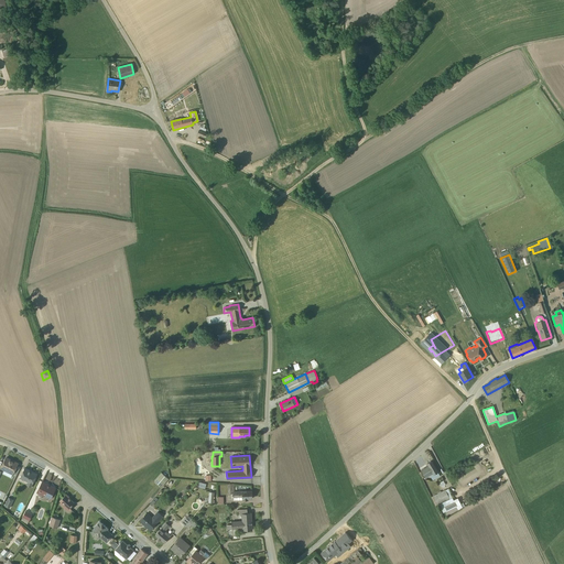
[(0,468),(12,475),(18,464),(6,457),(0,468)]
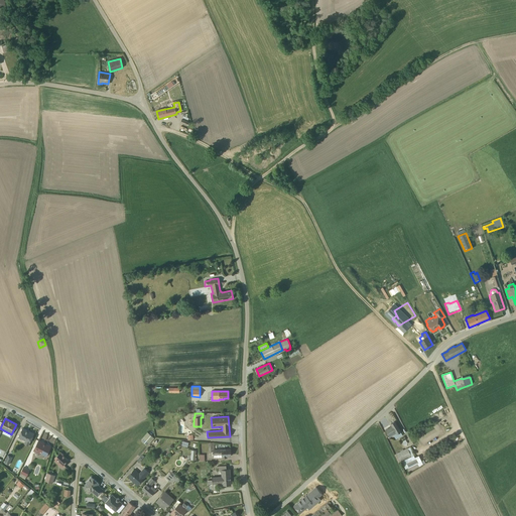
[(392,426),(385,430),(389,437),(393,435),(396,439),(402,436),(394,422),(391,424),(392,426)]
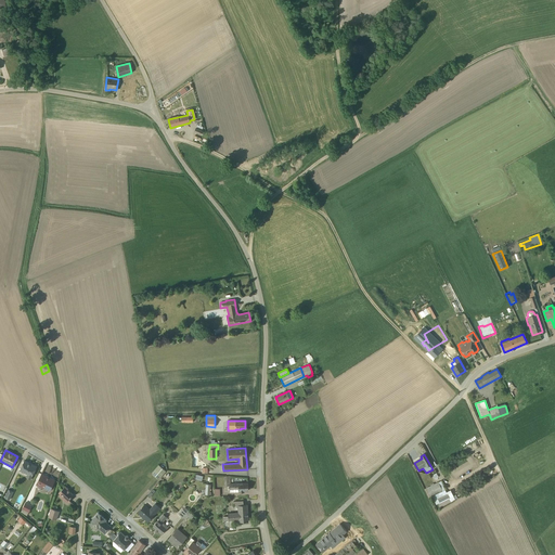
[(37,466),(24,461),(18,470),(27,475),(26,477),(30,479),(33,477),(31,476),(37,466)]
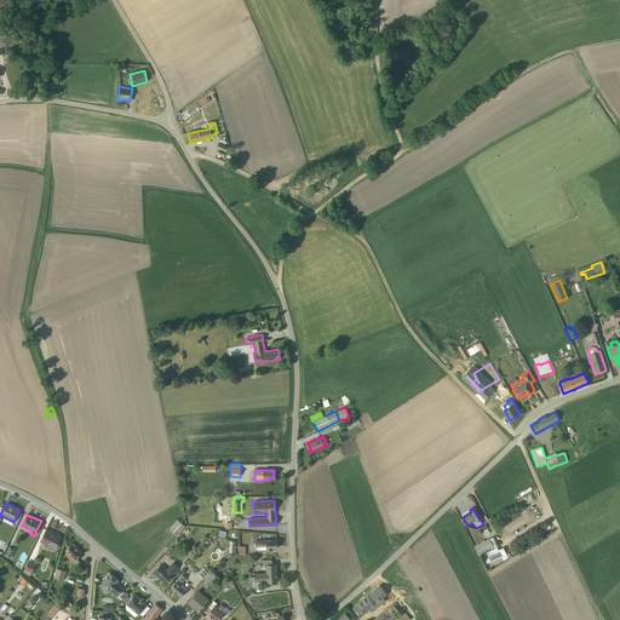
[(52,532),(46,529),(40,541),(55,549),(61,537),(56,534),(52,533),(52,532)]
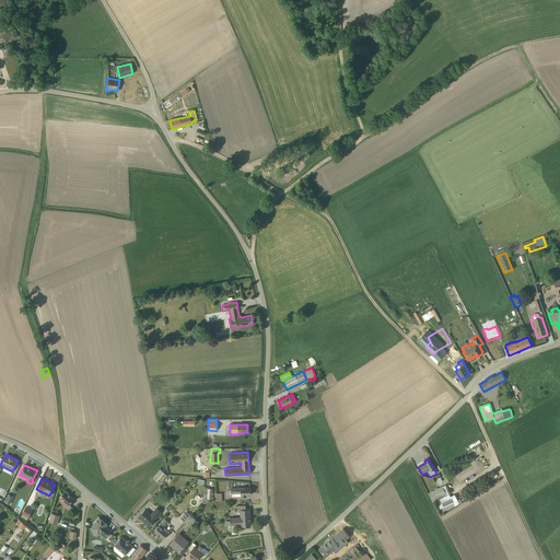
[(246,496),(251,494),(249,487),(233,488),(232,481),(232,480),(225,480),(226,490),(231,490),(232,497),(246,497),(246,496)]
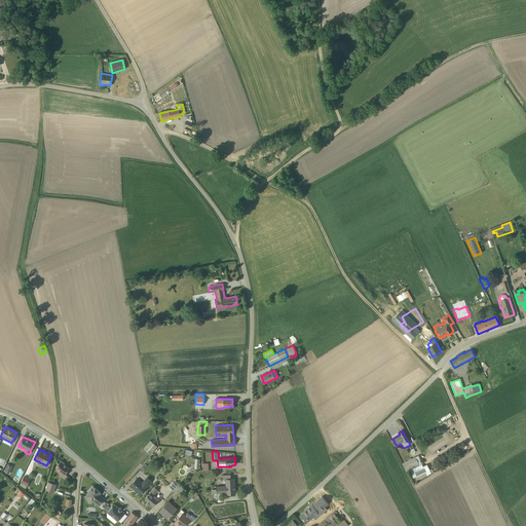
[(408,460),(403,462),(407,471),(416,466),(418,465),(419,464),(419,465),(422,464),(418,456),(415,457),(411,459),(411,458),(408,459),(408,460)]
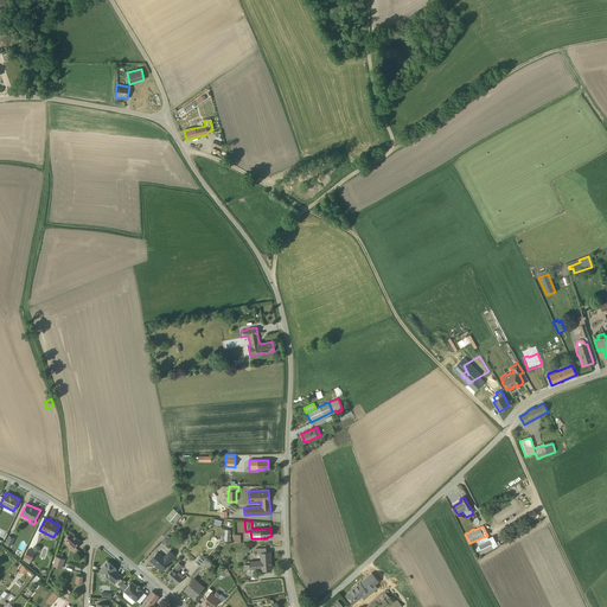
[(74,535),(71,531),(65,538),(66,540),(64,542),(74,550),(78,545),(77,544),(80,541),(74,535)]
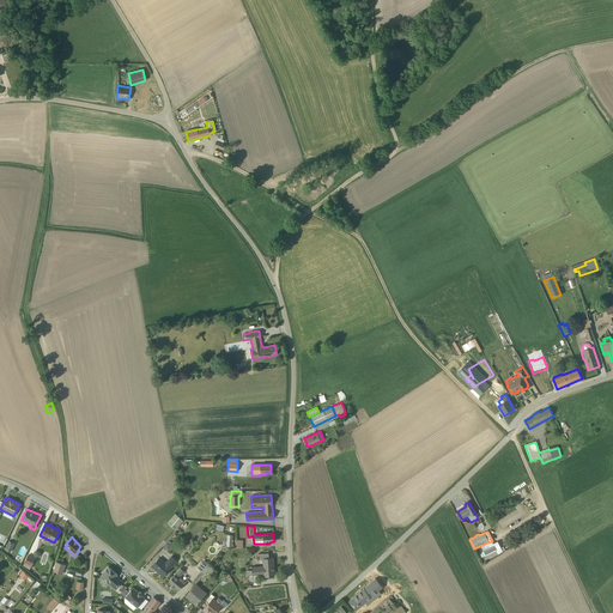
[(8,540),(5,550),(11,552),(14,544),(8,540)]
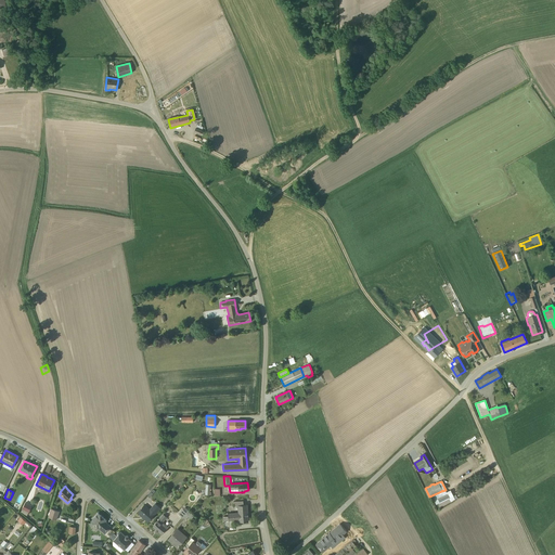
[(441,507),(455,500),(450,490),(446,492),(444,490),(431,497),(436,505),(439,503),(441,507)]
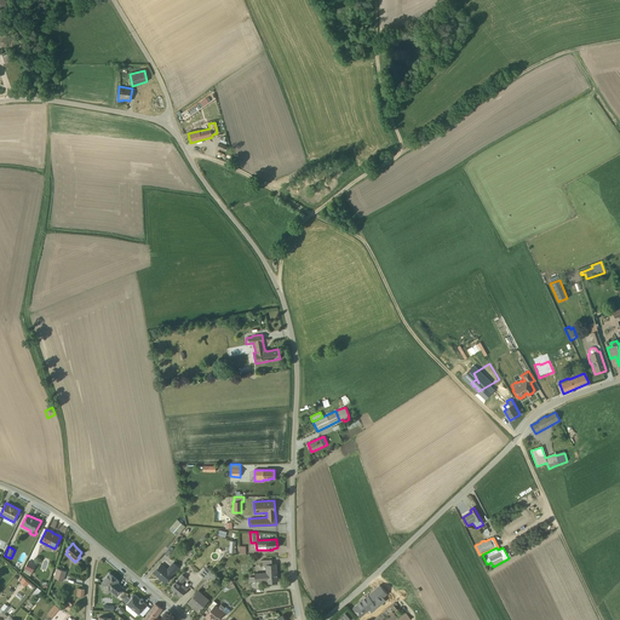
[(248,578),(248,581),(254,581),(267,581),(267,584),(277,583),(276,563),(273,564),(271,560),(260,561),(260,564),(265,564),(265,573),(254,573),(254,577),(248,578)]
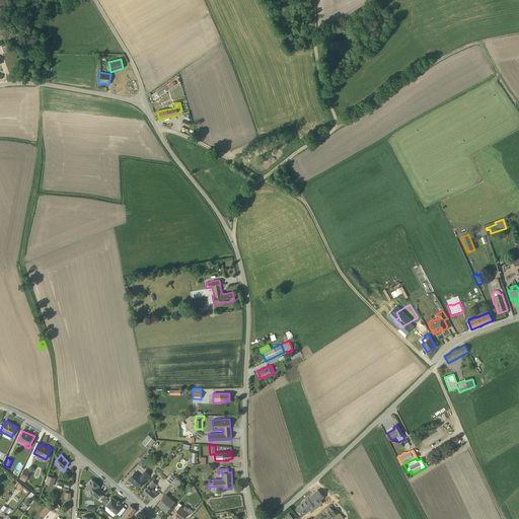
[(19,478),(25,482),(30,472),(23,469),(19,478)]
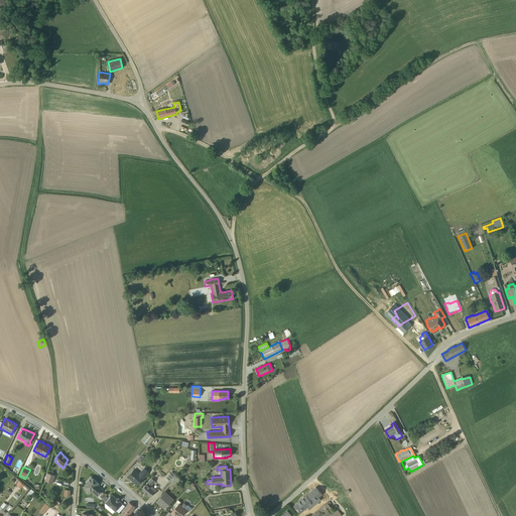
[(134,469),(128,477),(137,485),(149,472),(144,468),(139,473),(134,469)]
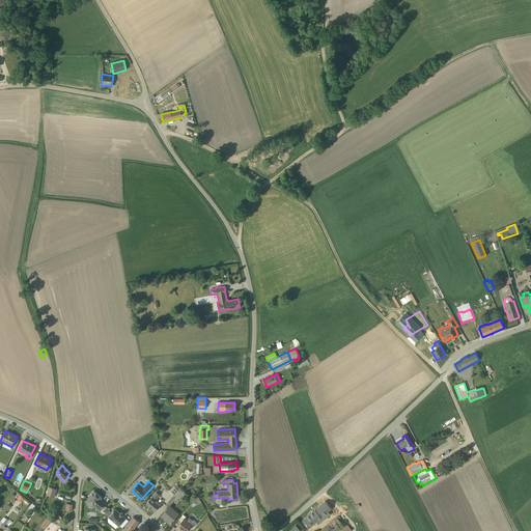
[(176,485),(171,492),(174,495),(179,488),(176,485)]
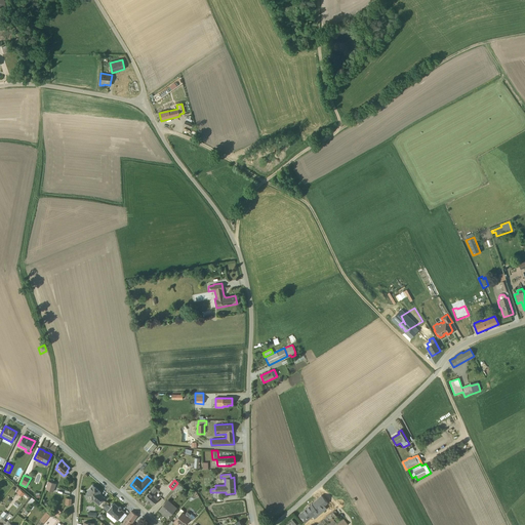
[(56,483),(49,481),(47,489),(54,491),(56,483)]
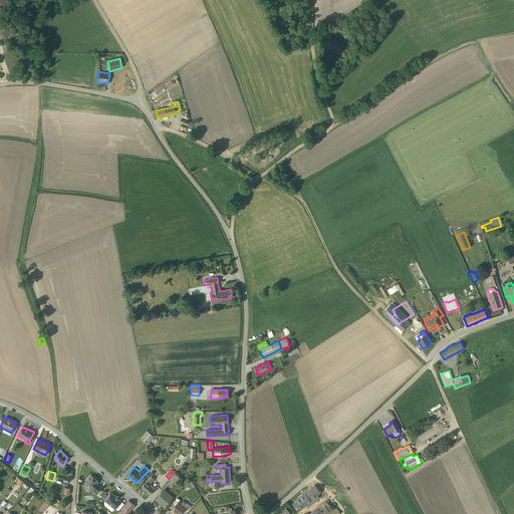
[(174,473),(169,479),(172,482),(174,479),(177,481),(180,478),(174,473)]
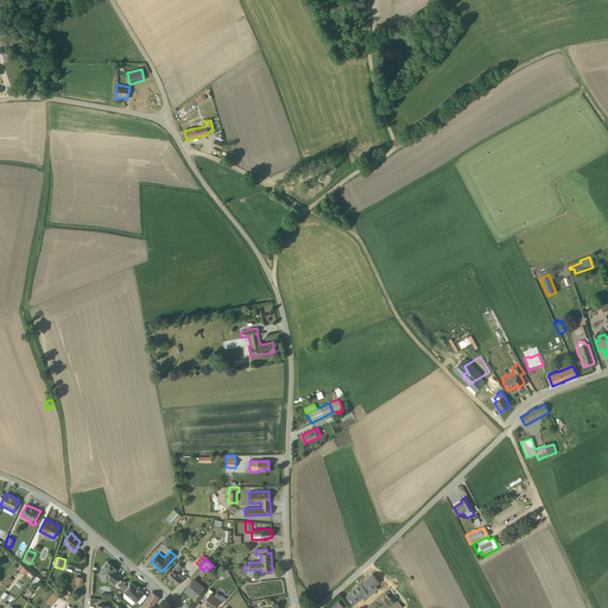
[(108,578),(114,584),(121,576),(115,571),(116,570),(107,562),(100,571),(99,574),(99,575),(105,581),(106,581),(108,578)]
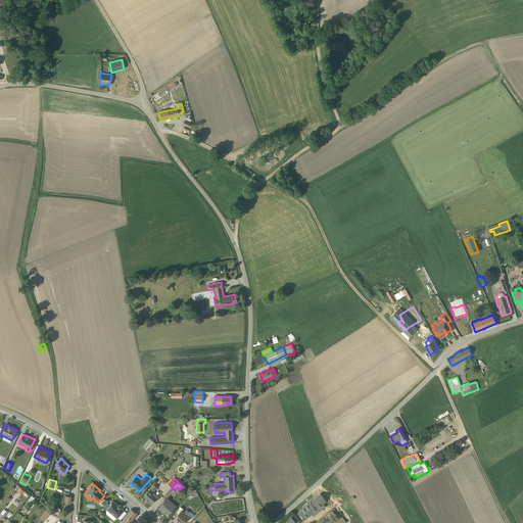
[(157,487),(154,484),(144,495),(147,498),(146,498),(149,501),(152,503),(158,496),(153,491),(157,487)]
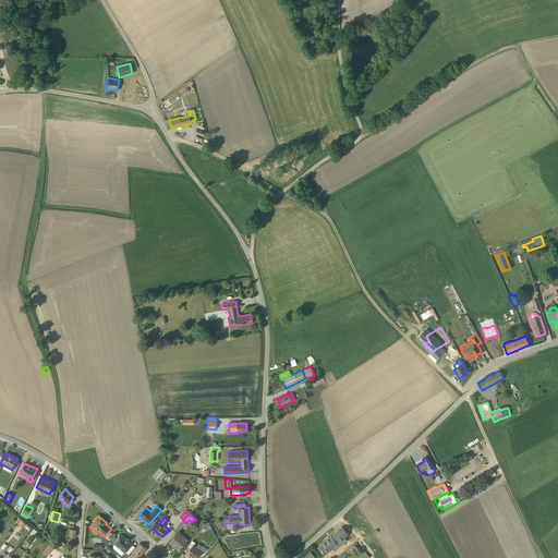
[(341,528),(317,547),(325,555),(332,549),(334,552),(350,537),(341,528)]
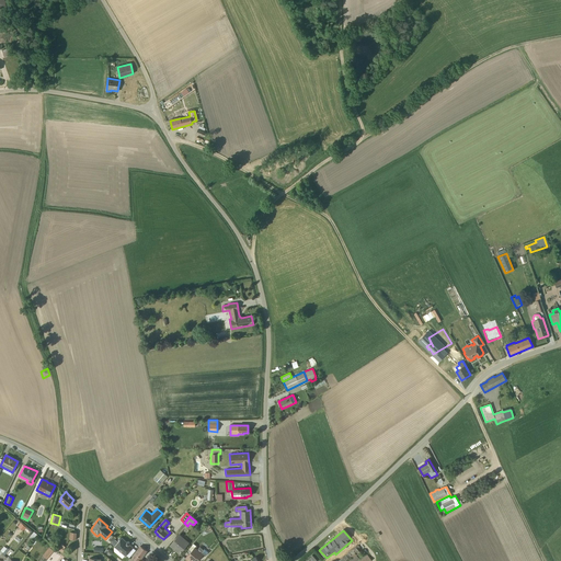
[(189,542),(180,534),(170,545),(180,553),(189,542)]
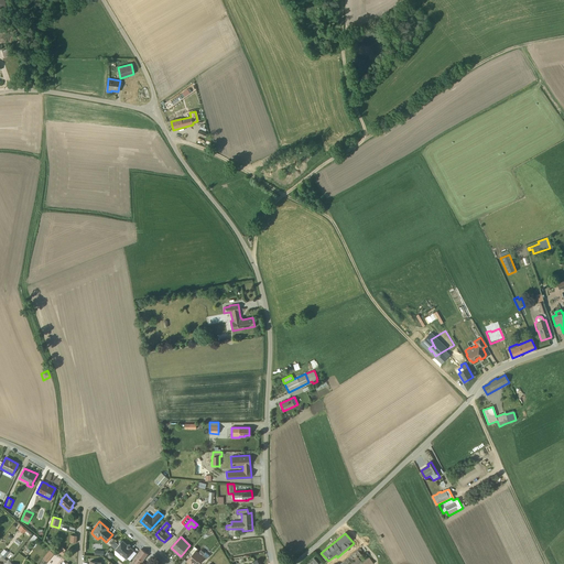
[(115,554),(122,561),(126,559),(133,550),(130,548),(130,545),(130,544),(129,544),(127,545),(122,541),(115,550),(116,550),(115,551),(115,554)]
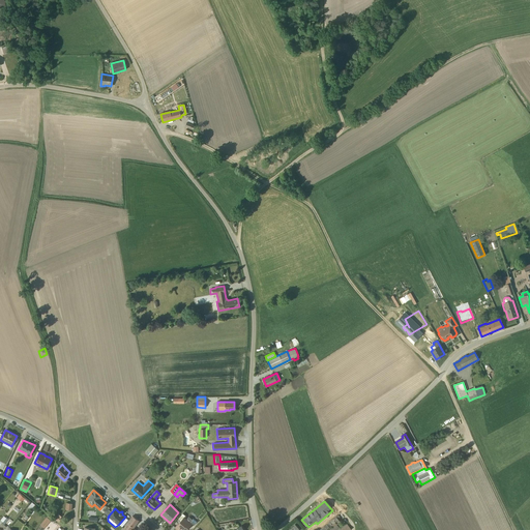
[(42,529),(52,519),(48,514),(37,528),(40,529),(42,529)]
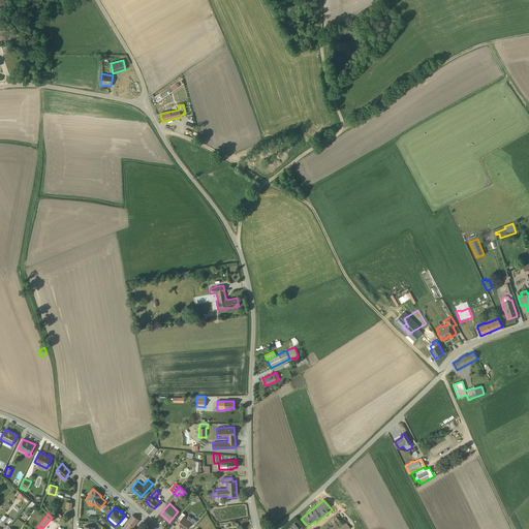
[(182,514),(173,524),(175,525),(184,516),(182,514)]
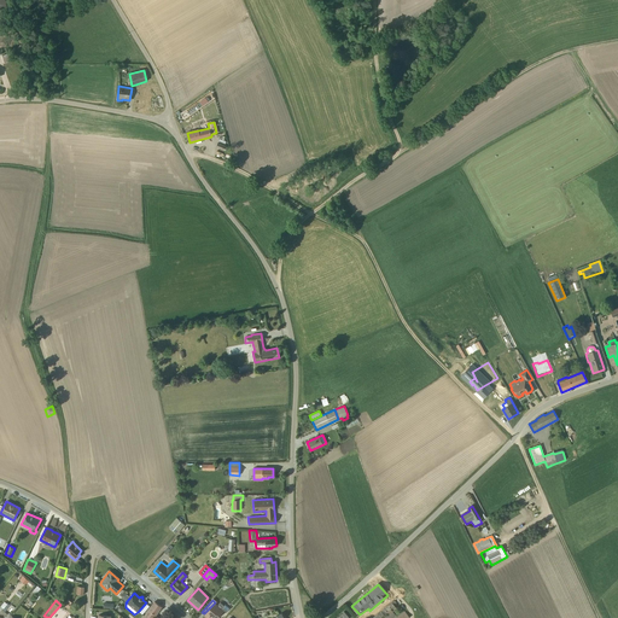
[(397,604),(394,600),(373,617),(392,617),(396,616),(392,612),(397,608),(394,606),(397,604)]
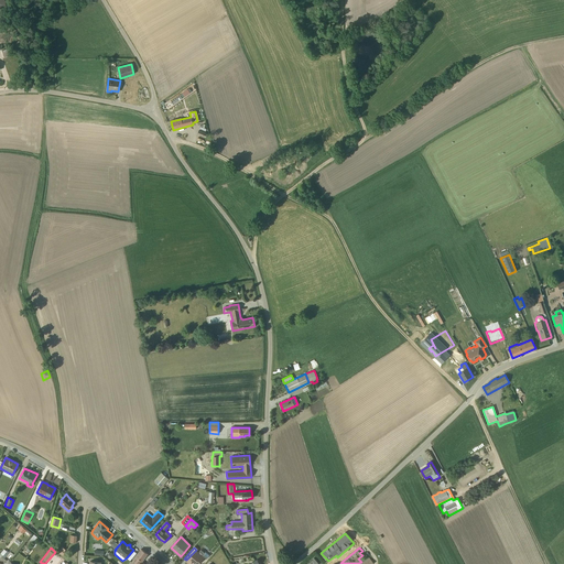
[(144,563),(142,562),(148,554),(141,549),(130,563),(144,563)]
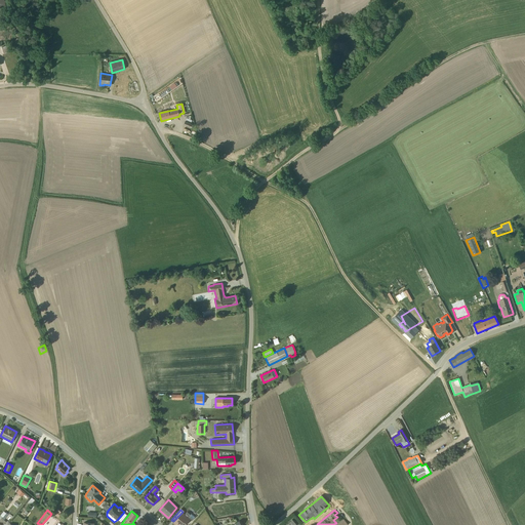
[(191,515),(187,512),(185,514),(183,512),(173,522),(175,524),(176,524),(177,524),(178,524),(185,524),(190,519),(192,520),(195,517),(192,514),(191,515)]
